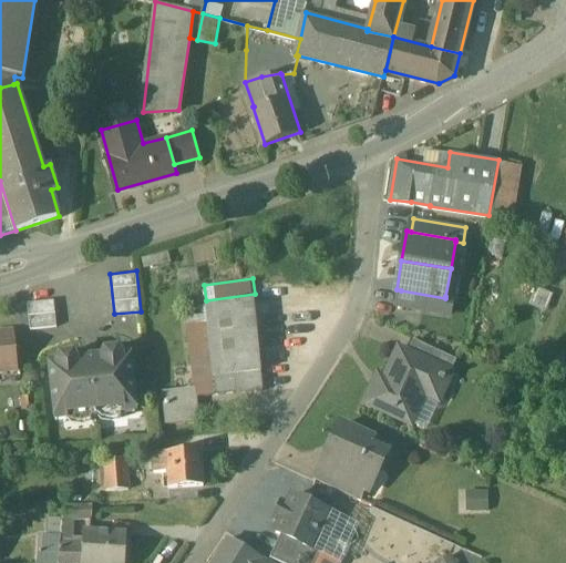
[(445,298),(401,290),(398,304),(451,313),(453,297),(445,296),(445,298)]
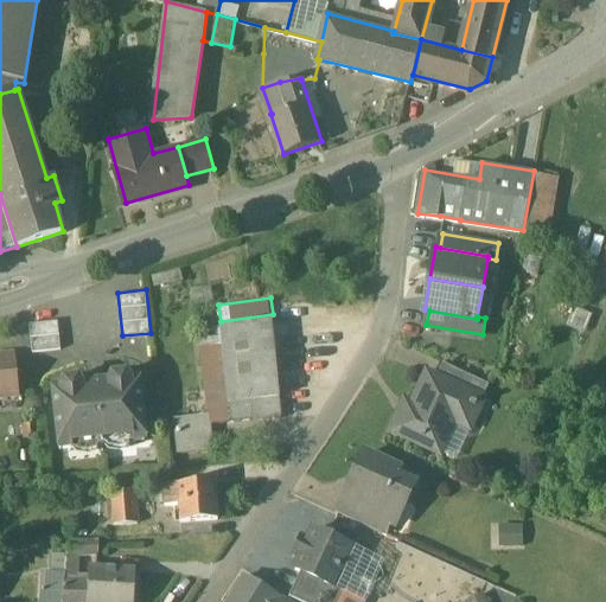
[(59,318),(31,321),(33,350),(63,346),(59,318)]
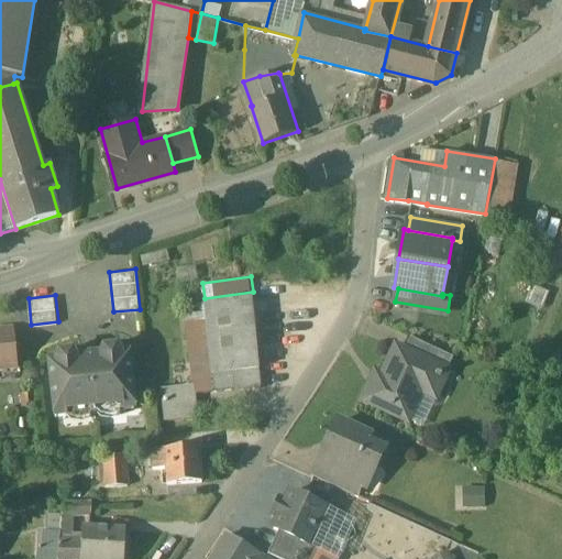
[(251,295),(206,300),(207,310),(213,372),(235,369),(260,366),(251,295)]
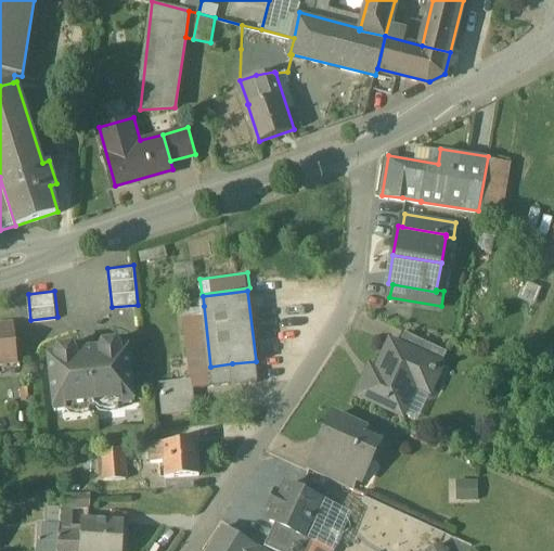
[(204,306),(183,309),(191,376),(192,386),(234,382),(232,363),(210,367),(204,306)]
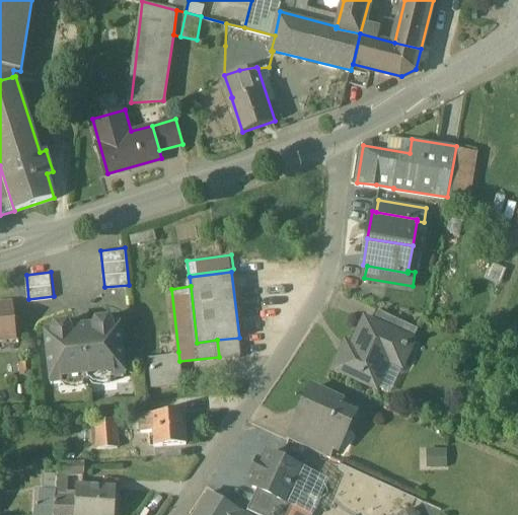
[(0,338),(16,337),(12,301),(0,302),(0,338)]
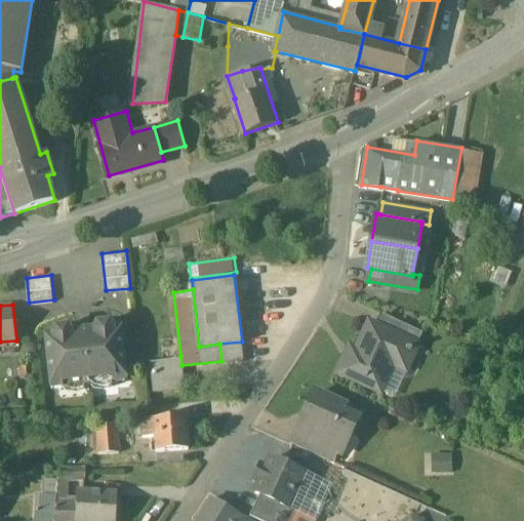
[(421,331),(381,314),(376,327),(416,345),(421,331)]
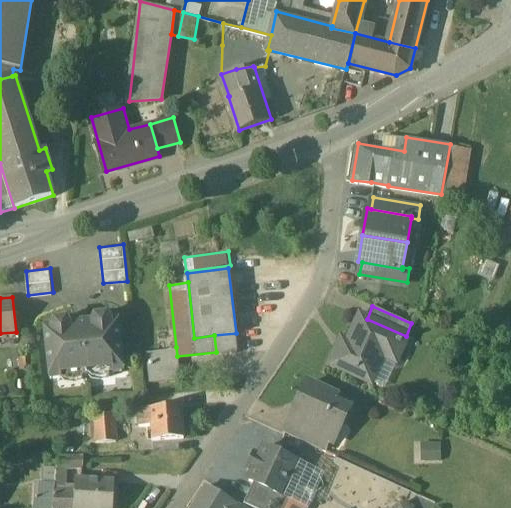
[(107,314),(95,315),(92,320),(70,322),(67,317),(55,319),(52,324),(45,325),(51,377),(122,369),(117,317),(111,318),(107,314)]
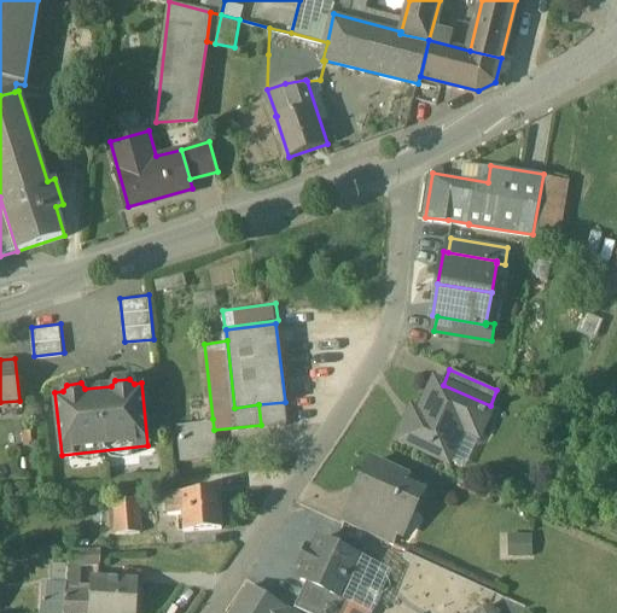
[(443,385),(436,381),(418,424),(409,420),(401,439),(447,460),(463,426),(478,433),(490,406),(443,385)]
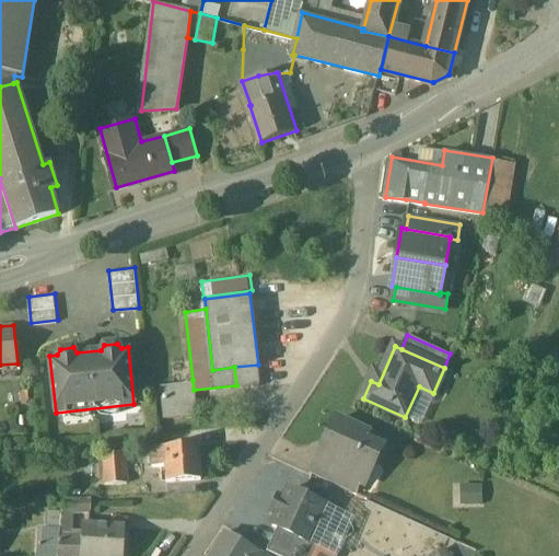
[(258,365),(234,367),(236,385),(260,382),(258,365)]
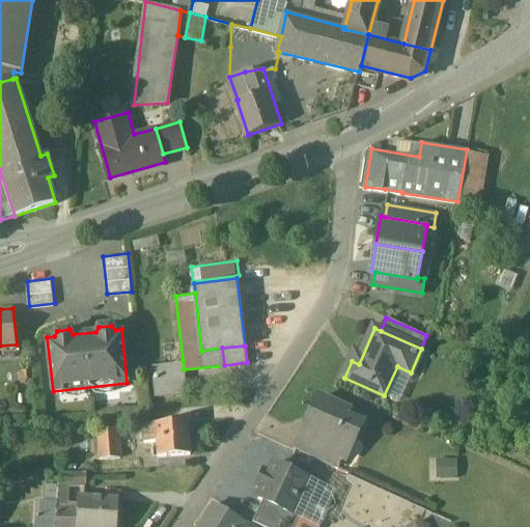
[(183,360),(155,363),(158,395),(187,392),(184,369),(183,360)]
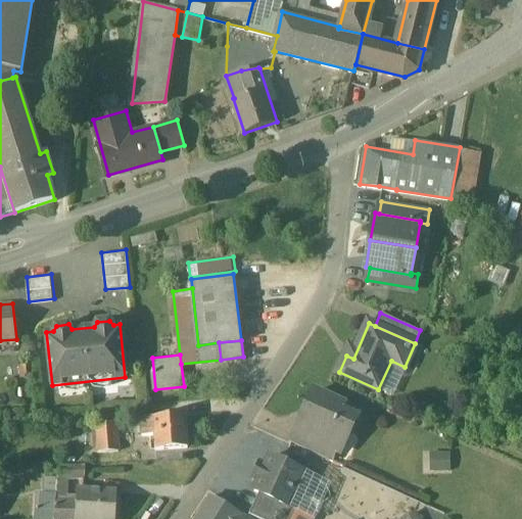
[(345,402),(318,389),(302,422),(297,423),(295,428),(318,437),(318,439),(336,447),(338,449),(347,429),(351,430),(358,416),(342,409),(345,402)]
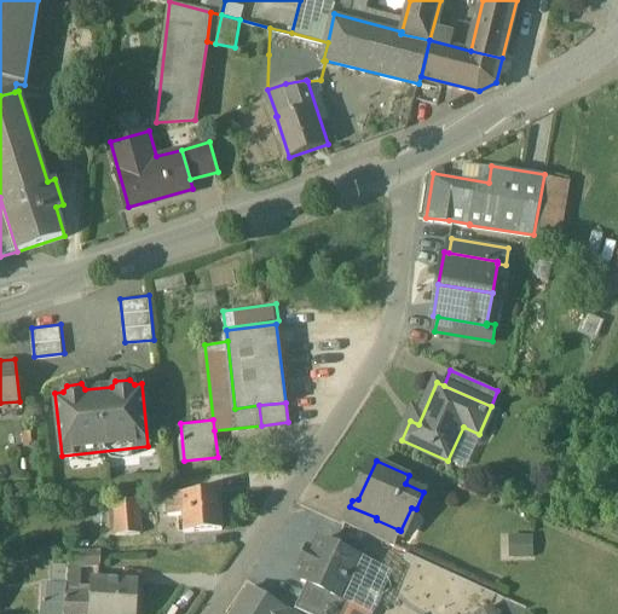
[(221,490),(169,493),(171,514),(185,513),(185,531),(224,528),(221,490)]
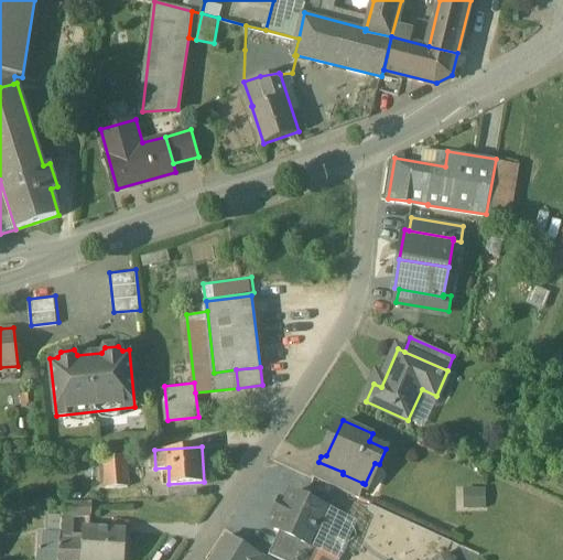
[(126,454),(104,456),(107,487),(128,485),(126,454)]
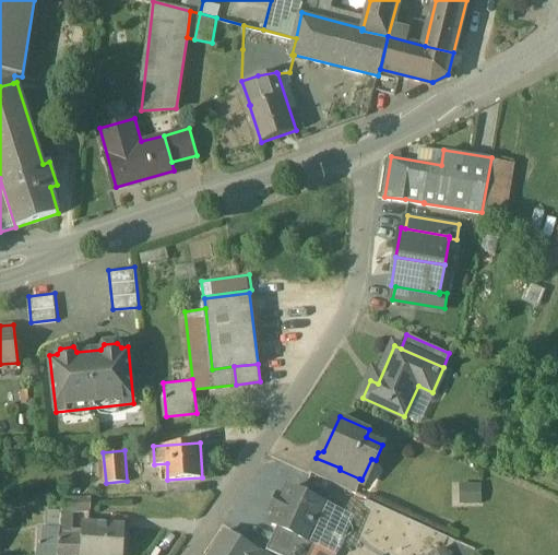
[(340,468),(316,458),(310,471),(354,491),(359,479),(340,470),(340,468)]
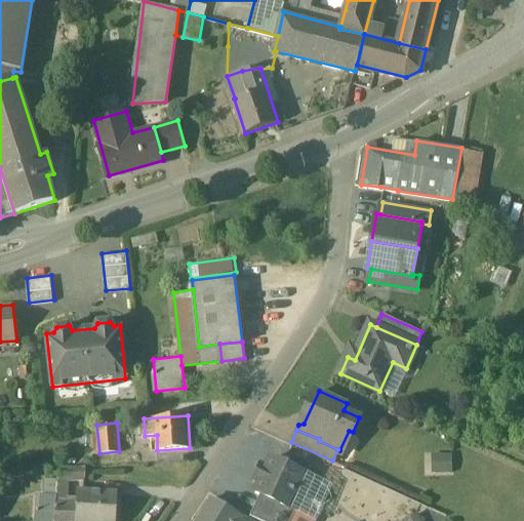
[(434,470),(453,470),(453,450),(434,450),(434,470)]
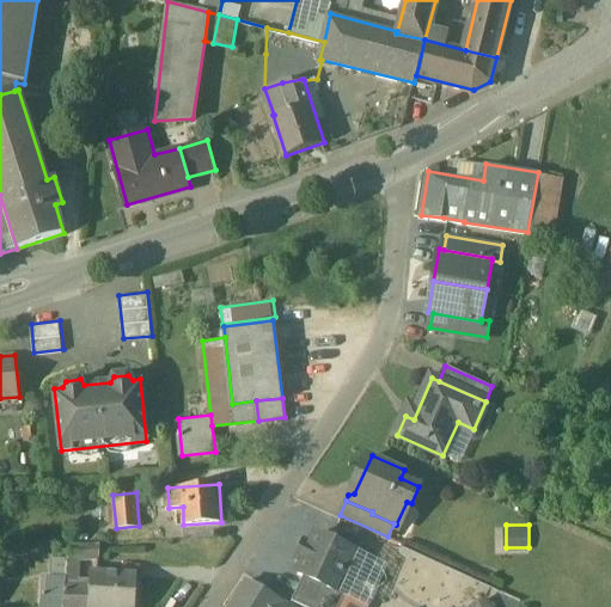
[(361,552),(318,532),(312,544),(306,541),(299,557),(305,560),(300,571),(305,574),(330,586),(330,584),(336,570),(340,569),(340,570),(343,571),(344,570),(352,574),(361,552)]
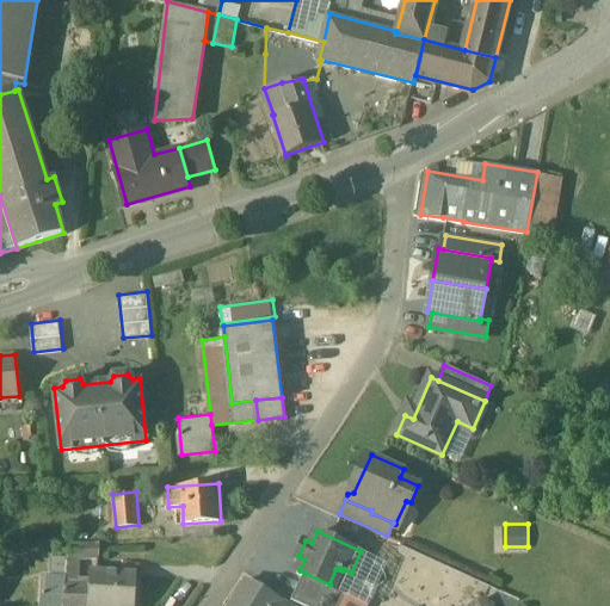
[(100,542),(69,543),(68,556),(68,558),(78,558),(100,556),(100,542)]
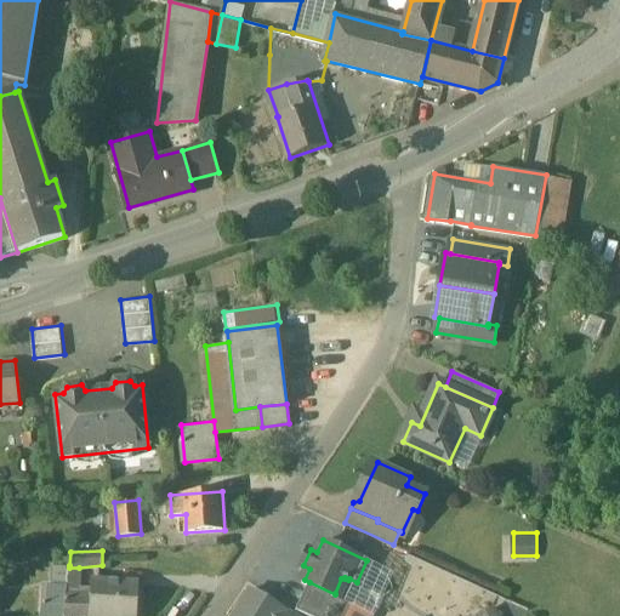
[(69,565),(55,565),(53,585),(78,586),(79,568),(69,568),(69,565)]
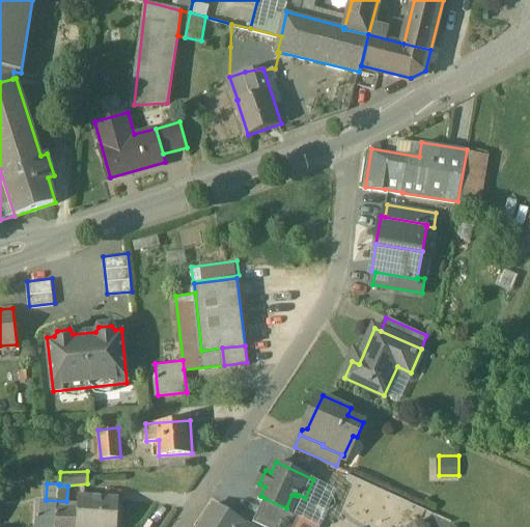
[(67,505),(66,501),(46,500),(37,500),(35,526),(115,526),(117,499),(85,495),(85,499),(80,499),(80,506),(67,505)]
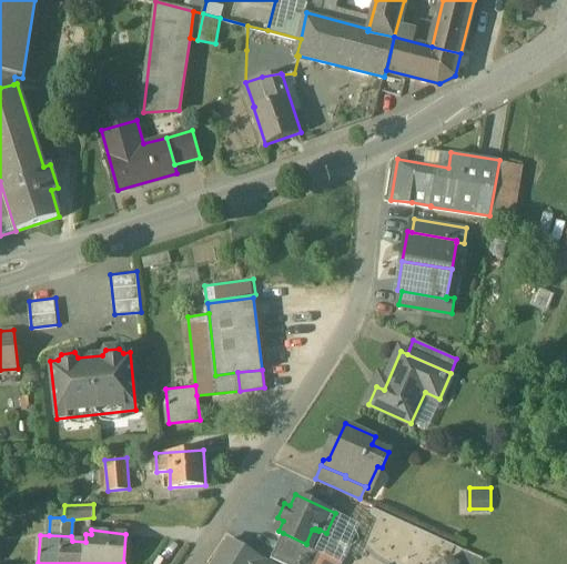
[(306,544),(283,533),(272,557),(287,563),(311,563),(319,550),(306,543),(306,544)]
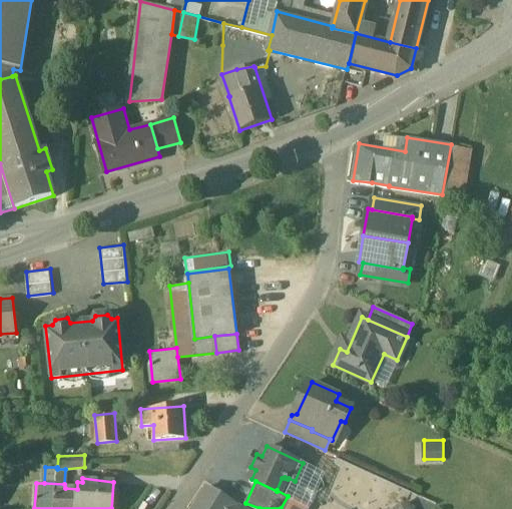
[(231,508),(236,503),(207,486),(193,508),(231,508)]
